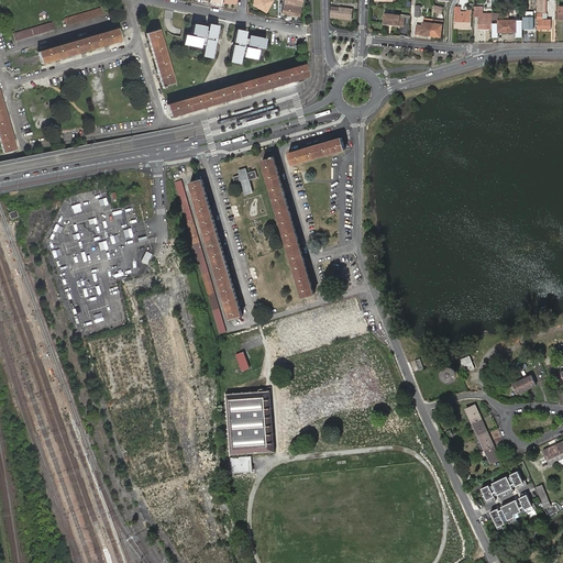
[(254,0),(255,0),(253,1),(253,6),(264,12),(266,9),(268,10),(274,1),(271,0),(254,0)]
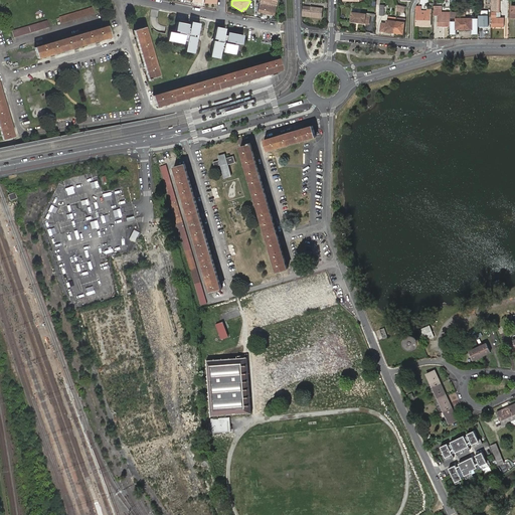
[(260,0),(258,12),(274,16),(276,5),(277,5),(278,1),(275,0),(274,5),(269,4),(270,0),(260,0)]
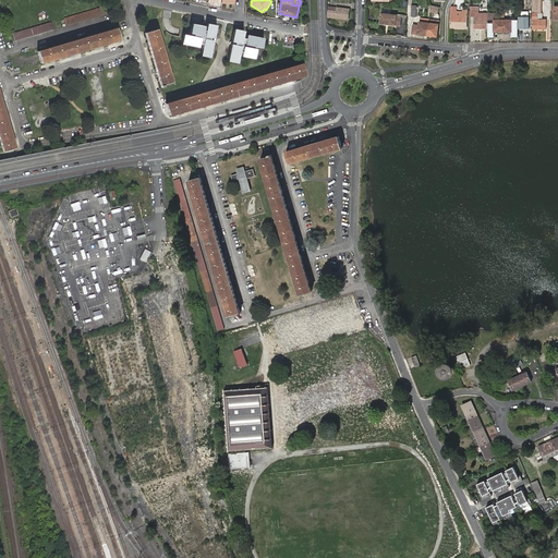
[(540,1),(533,1),(532,20),(533,20),(533,29),(545,29),(546,20),(541,20),(537,20),(537,14),(540,14),(540,1)]
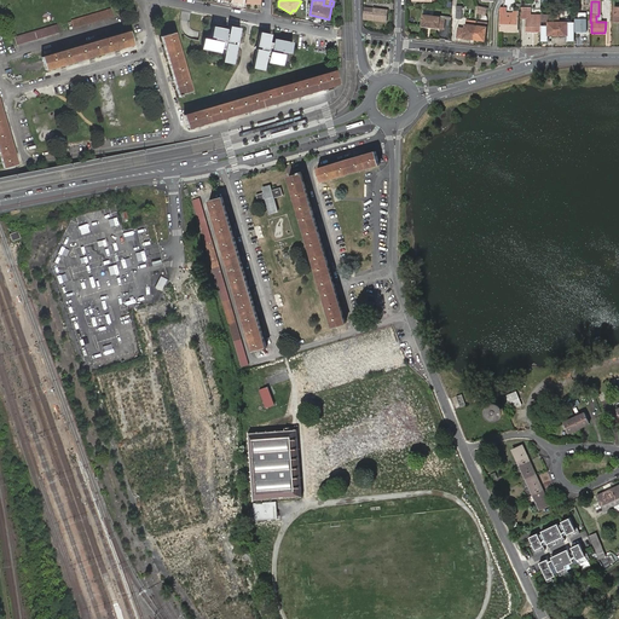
[(374,12),(364,11),(363,18),(386,21),(387,10),(374,7),(374,12)]
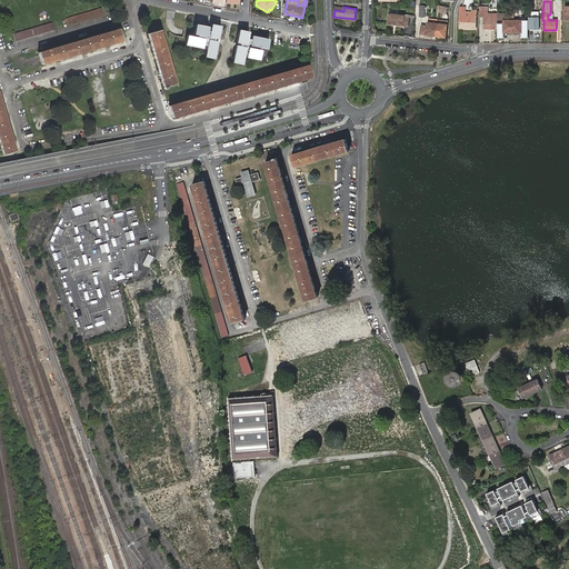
[(101,8),(66,19),(68,27),(103,16),(101,8)]
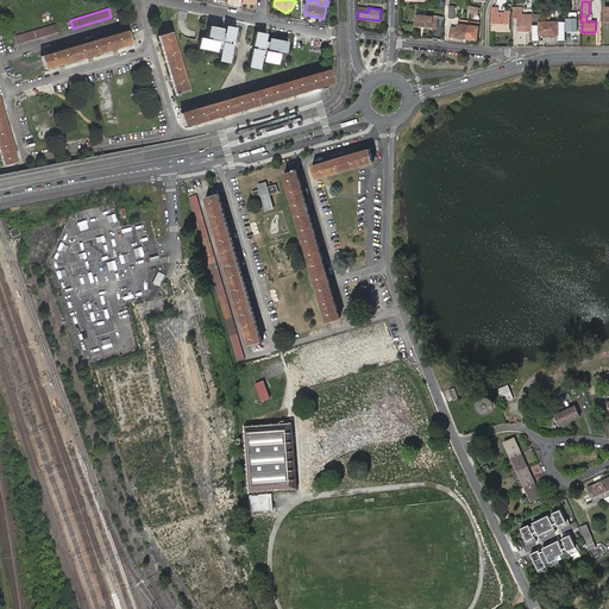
[(491,30),(509,30),(509,12),(504,12),(504,13),(504,17),(497,17),(497,13),(497,8),(493,8),(491,30)]
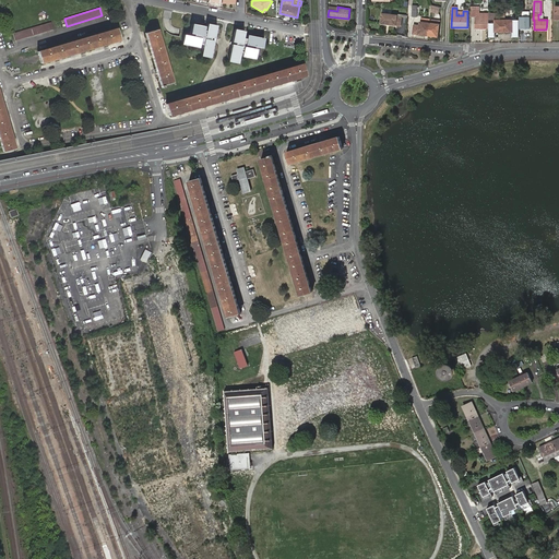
[(475,28),(488,28),(488,21),(488,15),(479,16),(478,8),(474,8),(472,8),(472,9),(471,16),(475,16),(475,28)]
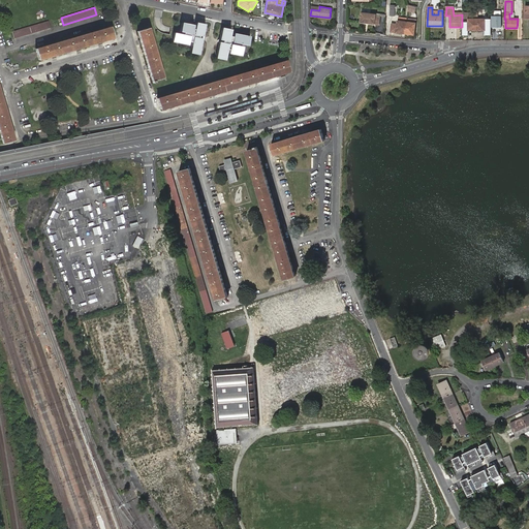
[(376,14),(361,12),(360,23),(365,24),(365,23),(368,23),(367,24),(379,26),(380,19),(375,18),(376,14)]
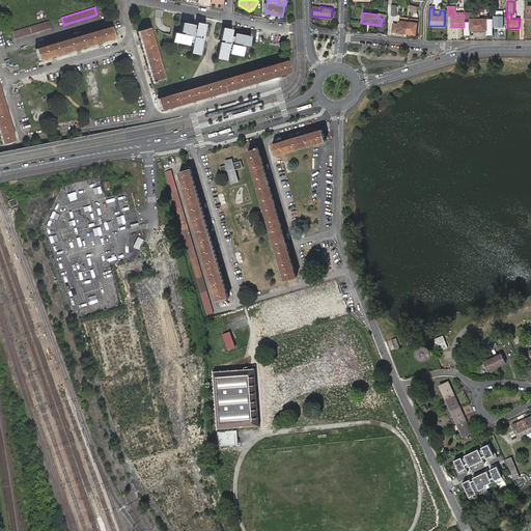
[(479,15),(464,15),(464,20),(470,20),(470,30),(486,30),(486,20),(479,20),(479,15)]
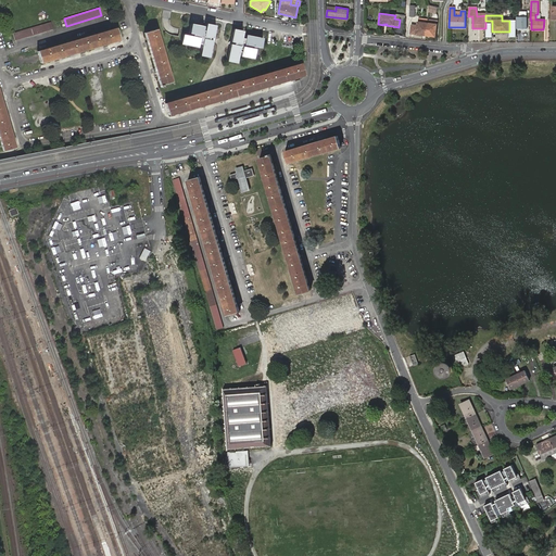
[(527,16),(516,16),(515,28),(527,28),(527,16)]
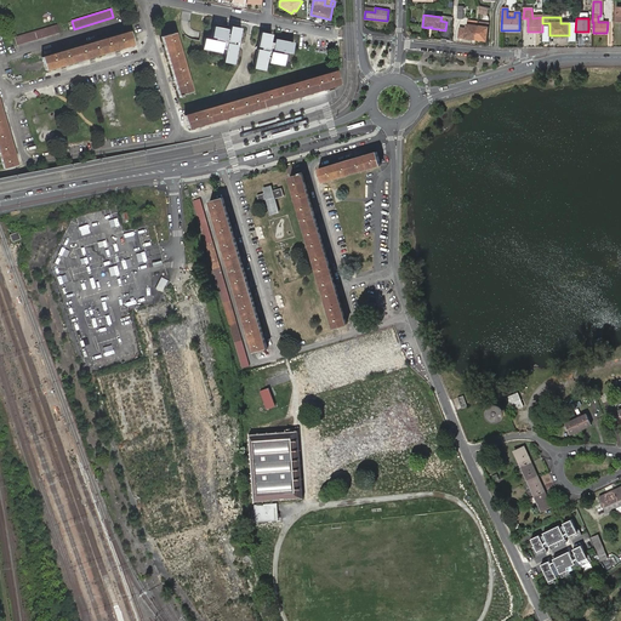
[(459,36),(476,39),(478,22),(474,22),(474,23),(473,26),(468,24),(467,24),(466,28),(460,28),(459,36)]
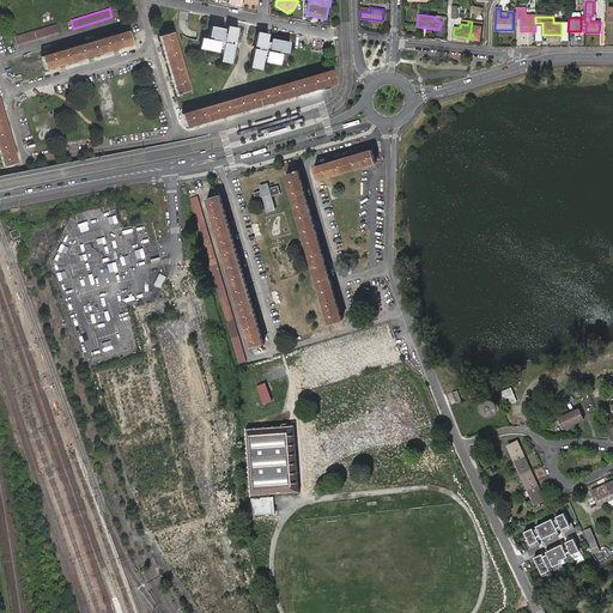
[(472,22),(469,38),(479,40),(481,26),(474,25),(474,22),(472,22)]
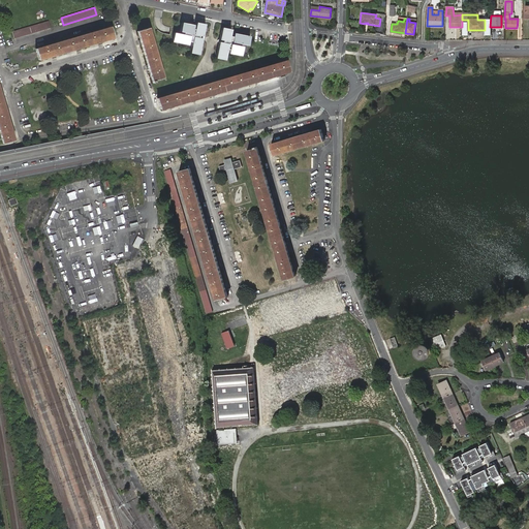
[(49,21),(12,31),(14,39),(51,28),(49,21)]
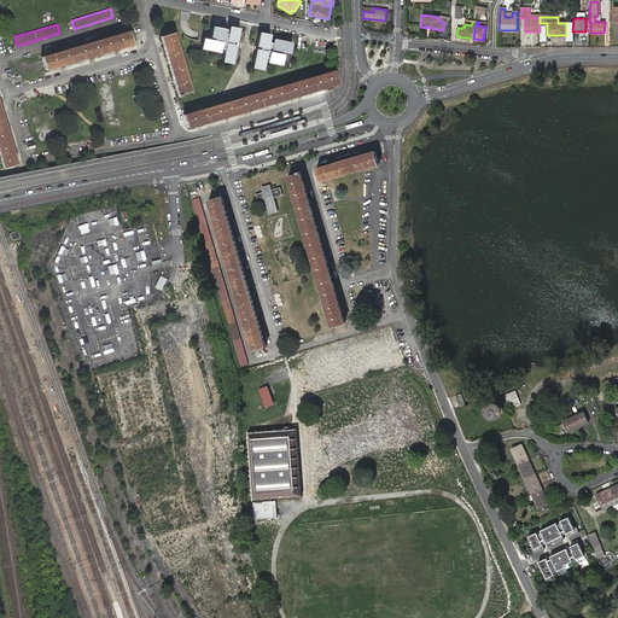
[(237,45),(239,29),(228,27),(227,35),(225,34),(225,29),(211,27),(209,38),(214,38),(214,41),(203,39),(200,50),(220,53),(220,48),(225,48),(222,63),(233,64),(237,45)]
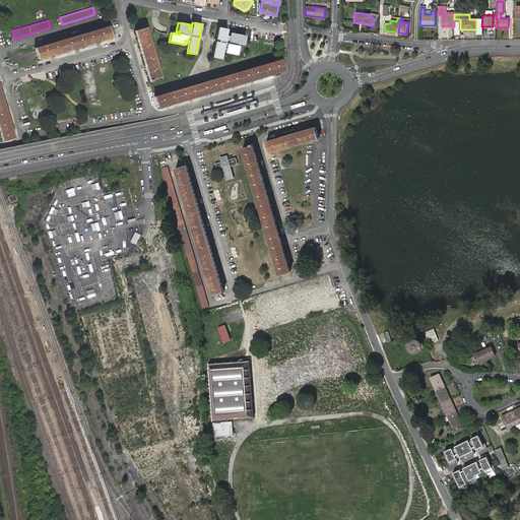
[(40,62),(114,41),(110,26),(36,48),(40,62)]
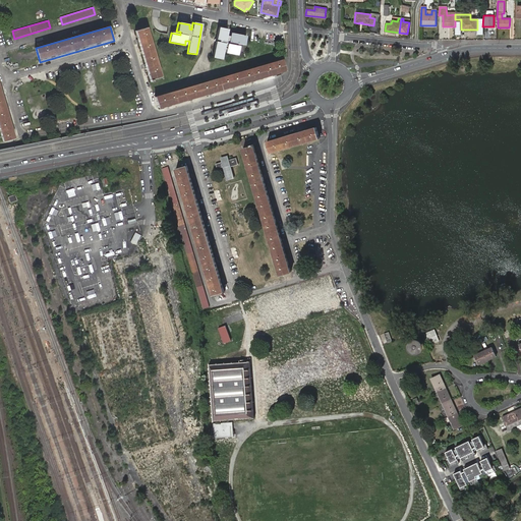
[(228,29),(218,26),(216,41),(213,57),(221,58),(223,48),(225,49),(225,52),(236,55),(238,46),(234,45),(235,43),(244,45),(246,36),(230,33),(229,36),(227,36),(228,29)]
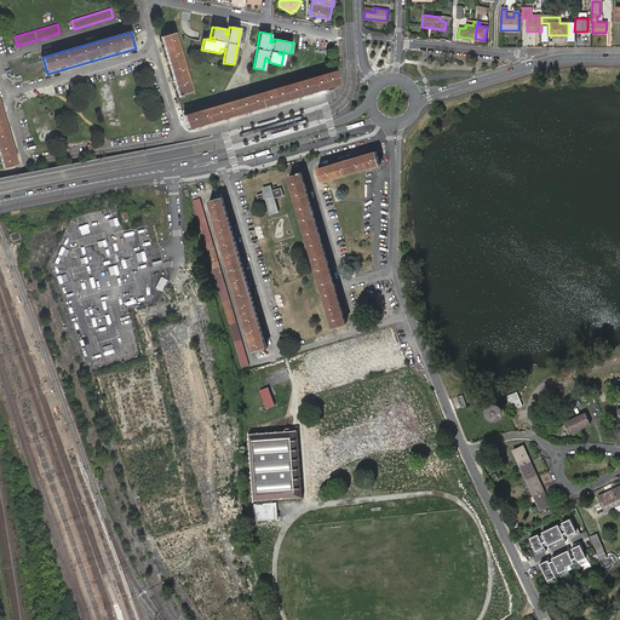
[(182,97),(181,95),(193,91),(176,33),(161,38),(179,98),(182,97)]
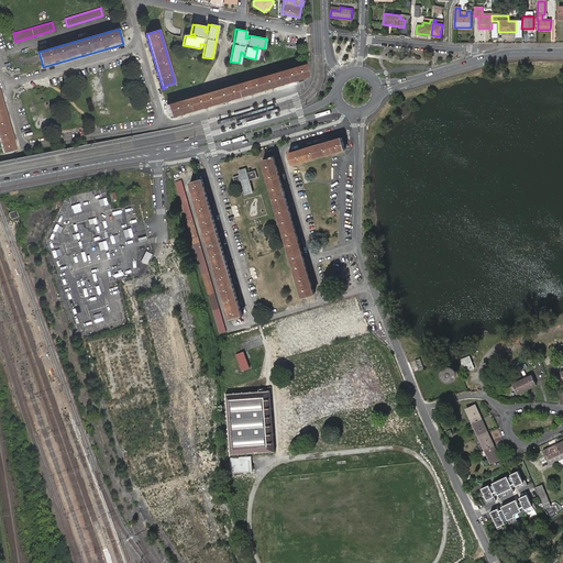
[(168,106),(170,117),(307,76),(304,64),(213,91),(168,106)]
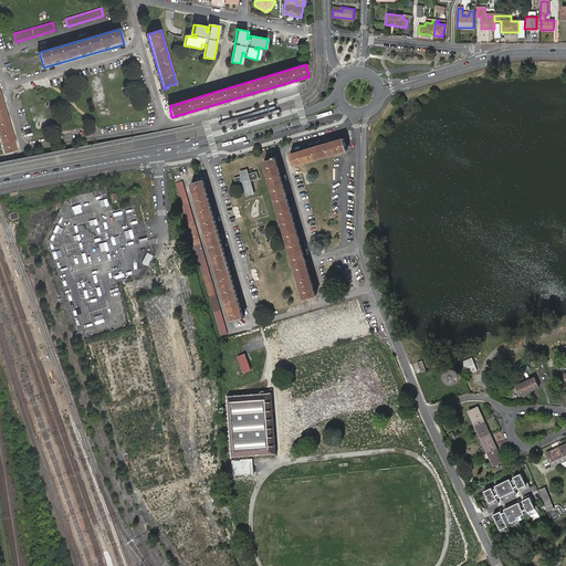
[(0,143),(3,154),(16,150),(0,98),(0,143)]
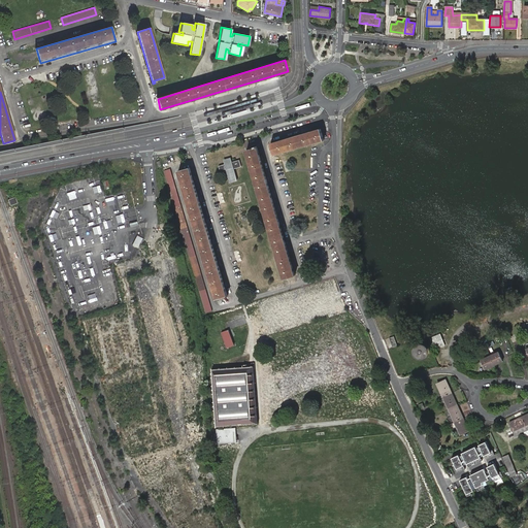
[(273,155),(324,140),(321,129),(270,144),(273,155)]
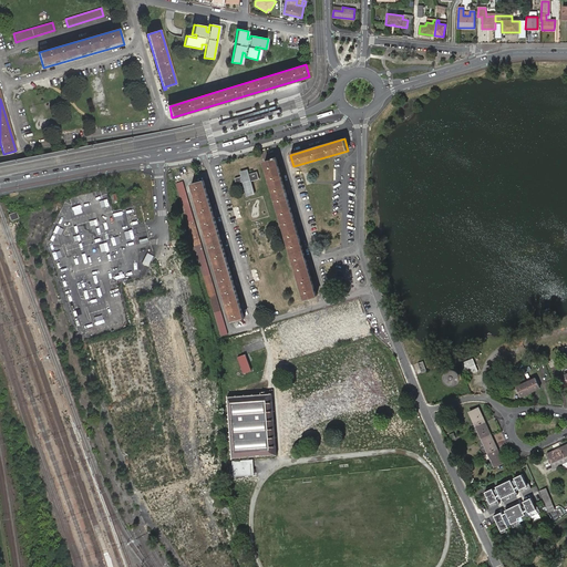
[(265,163),(305,299),(317,296),(276,157),(274,158),(274,160),(265,163)]
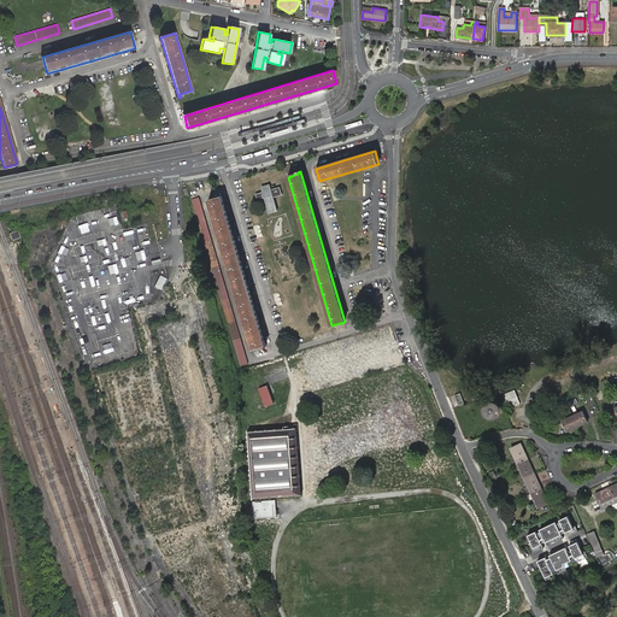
[(263,192),(256,194),(258,203),(265,200),(266,200),(271,213),(278,211),(274,198),(282,195),(281,187),(271,189),(263,192)]
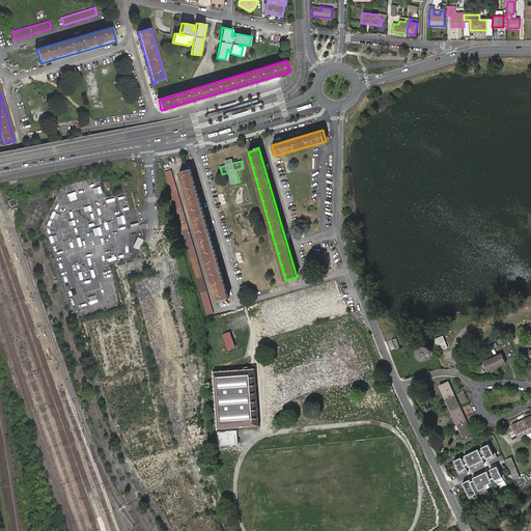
[(179,172),(217,301),(228,298),(191,169),(179,172)]
